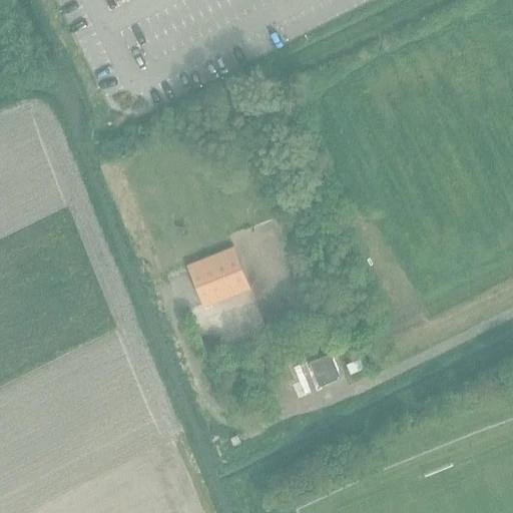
[(512,66),(500,73),(507,87),(512,84),(512,66)]
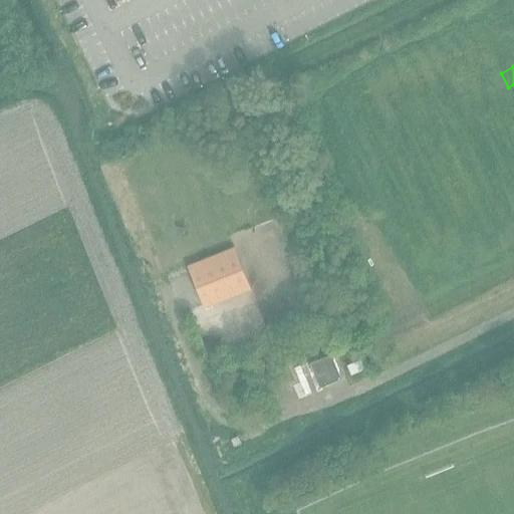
[(233,244),(186,262),(204,304),(249,286),(233,244)]
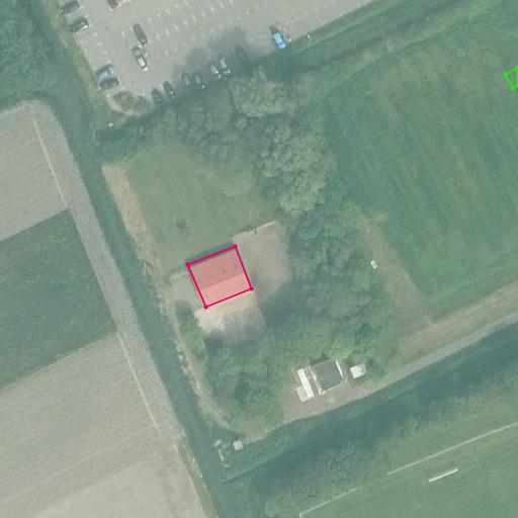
[(322,389),(342,380),(333,355),(312,363),(322,389)]
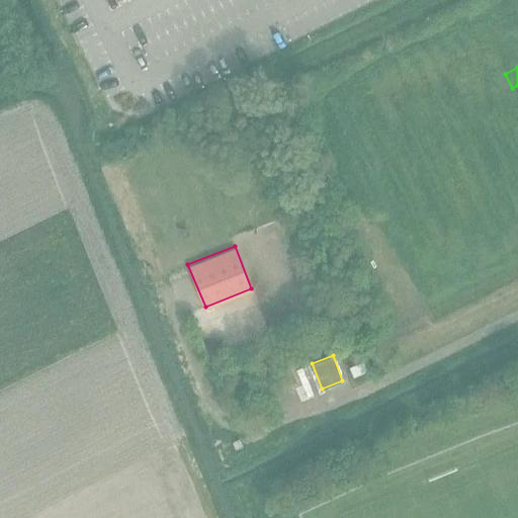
[(234,455),(243,451),(238,439),(229,442),(234,455)]
